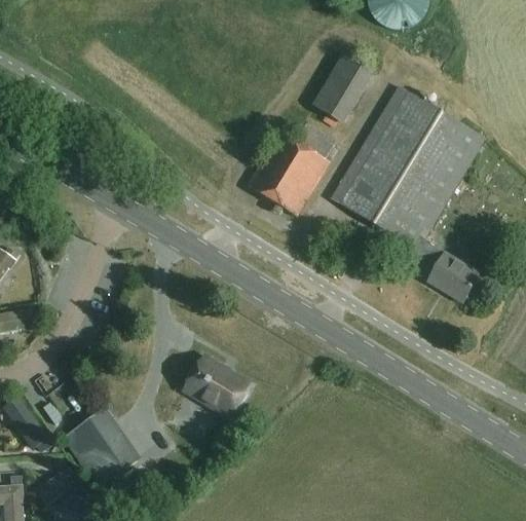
[(368,0),(368,4),(372,13),(377,22),(382,26),(391,29),(401,28),(410,26),(418,20),(424,9),(425,0),(368,0)]
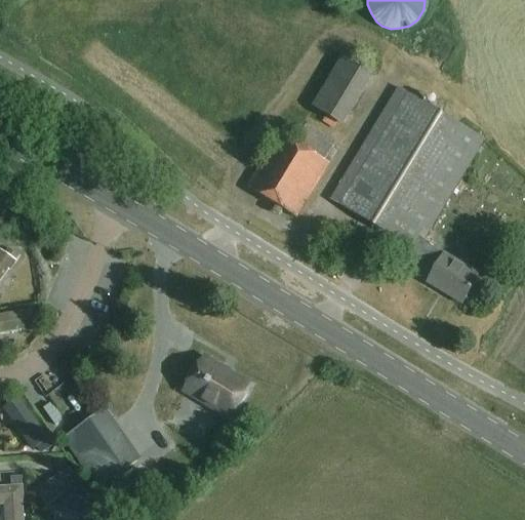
[(342,50),(311,104),(341,122),(373,69),(342,50)]
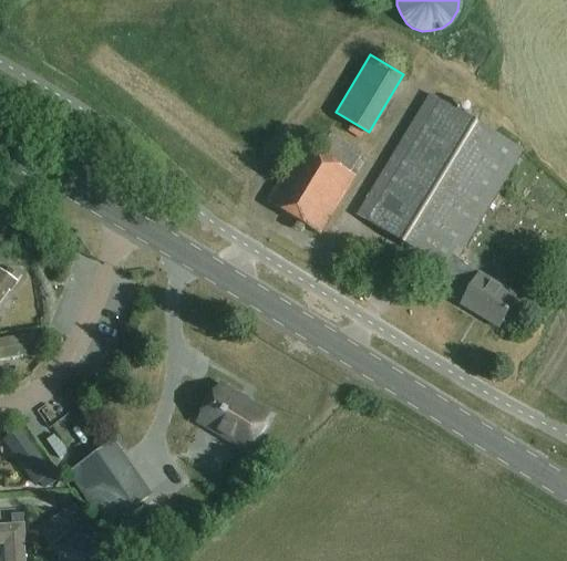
[(498,324),(516,294),(455,257),(522,148),(431,92),(357,211),(444,266),(436,278),(464,294),(460,301),(498,324)]
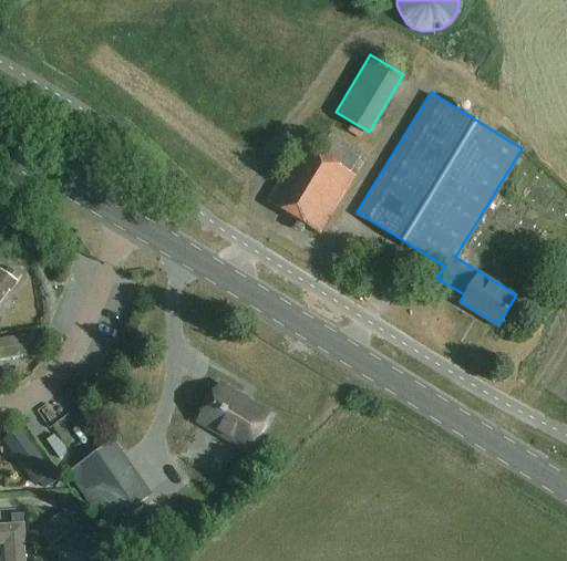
[(301,142),(266,199),(320,234),(357,175),(350,172),(362,152),(330,133),(318,152),(301,142)]
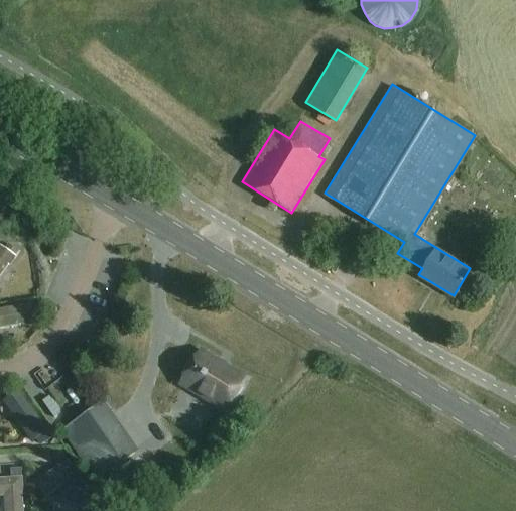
[(62,229),(46,287),(70,294),(86,235),(62,229)]
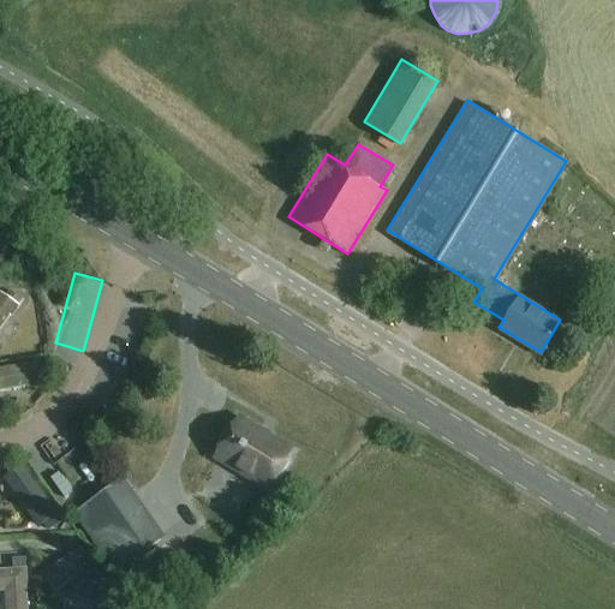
[(23,296),(10,286),(6,292),(0,287),(0,326),(10,312),(11,312),(19,302),(19,300),(23,296)]
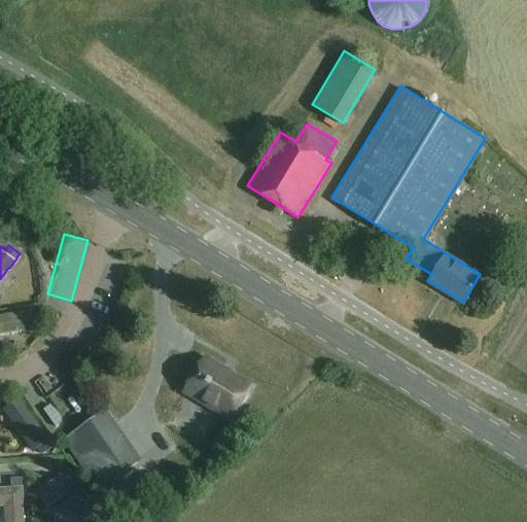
[(0,311),(0,332),(24,327),(24,329),(35,327),(32,307),(0,311)]
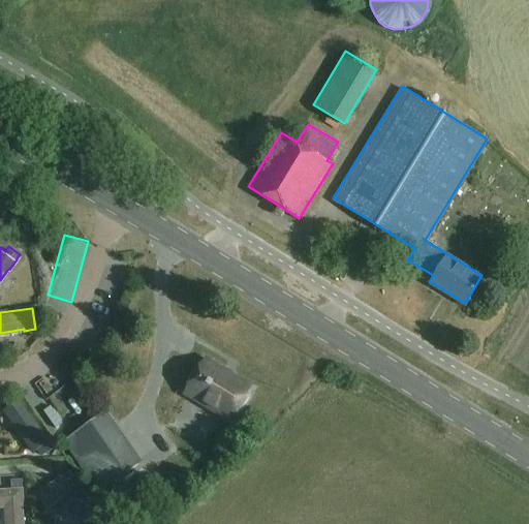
[(231,417),(250,384),(206,358),(186,390),(231,417)]
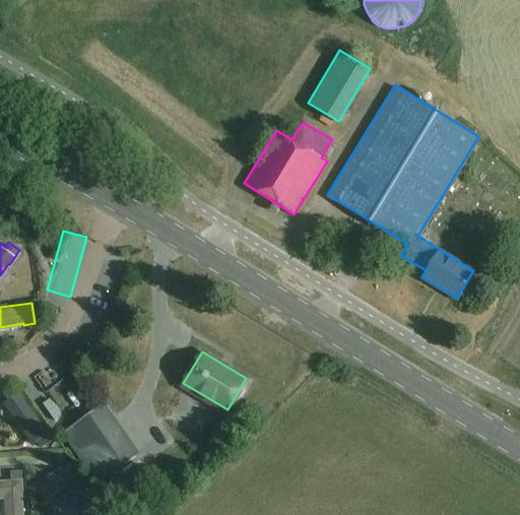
[(18,392),(5,401),(34,441),(37,438),(42,444),(51,437),(18,392)]
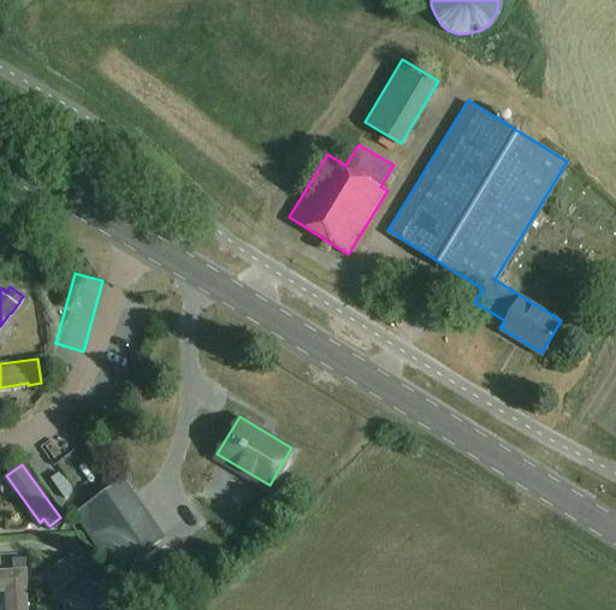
[(124,474),(73,511),(116,570),(166,533),(124,474)]
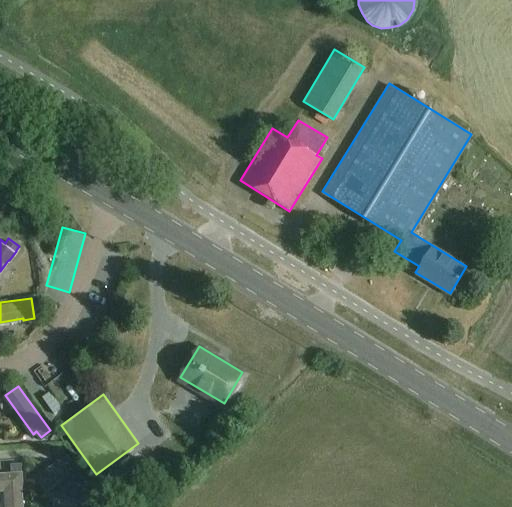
[(36,474),(47,489),(64,477),(81,503),(95,493),(67,452),(36,474)]
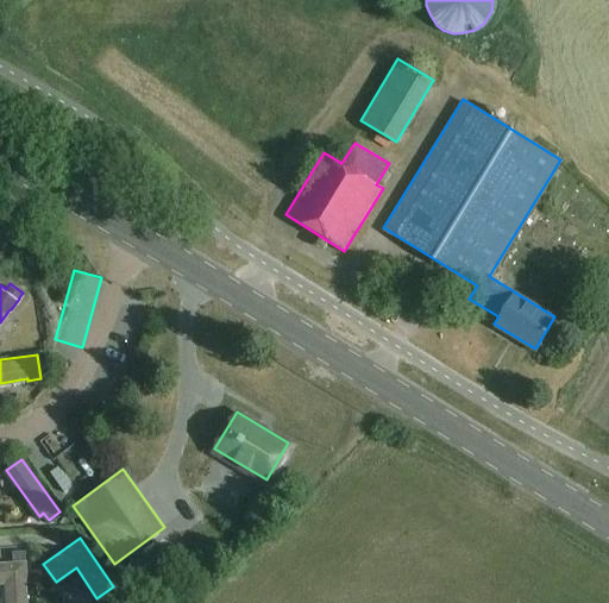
[(0,559),(0,580),(6,580),(7,602),(29,602),(27,559),(0,559)]
